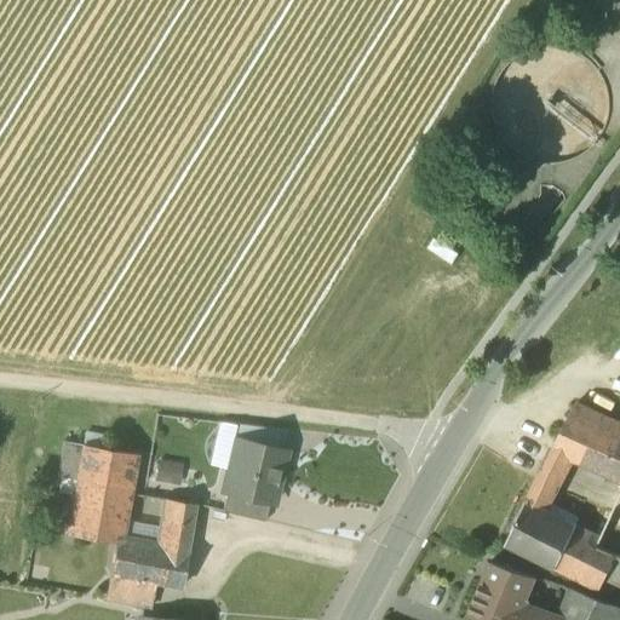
[(499,231),(484,222),(478,233),(493,242),(499,231)]
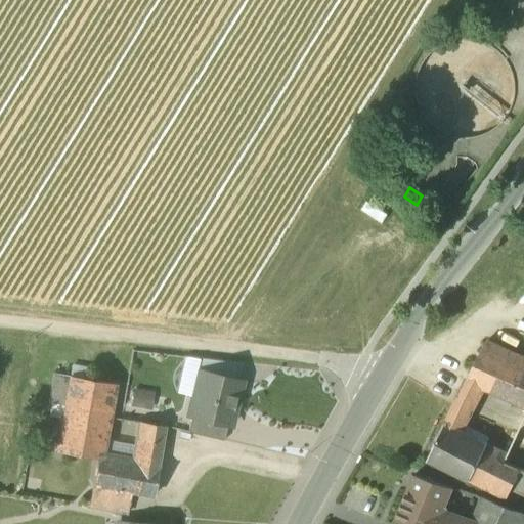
[(511,354),(485,342),(476,360),(504,373),(511,354)]
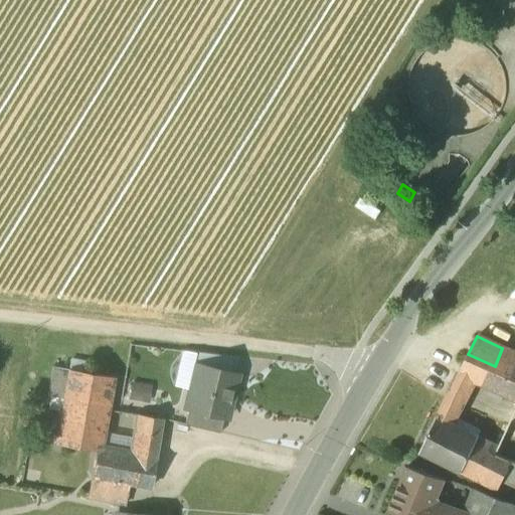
[(514,353),(502,348),(495,366),(514,375),(514,353)]
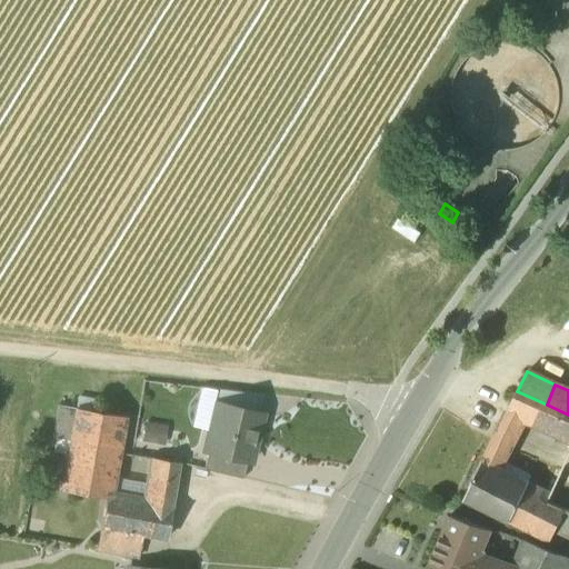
[(262,395),(225,390),(221,405),(258,413),(262,395)]
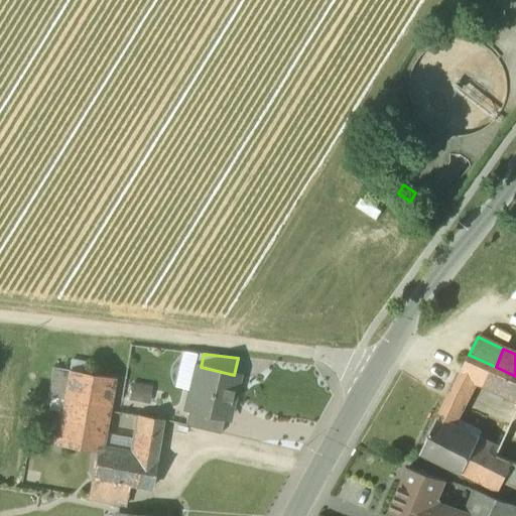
[(515,376),(496,367),(469,355),(459,375),(474,382),(515,400),(515,376)]
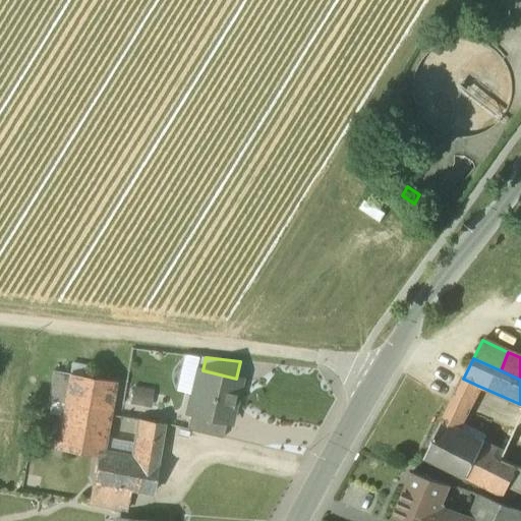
[(203,370),(196,369),(192,389),(194,389),(188,413),(190,414),(227,422),(230,423),(239,380),(236,379),(203,370)]
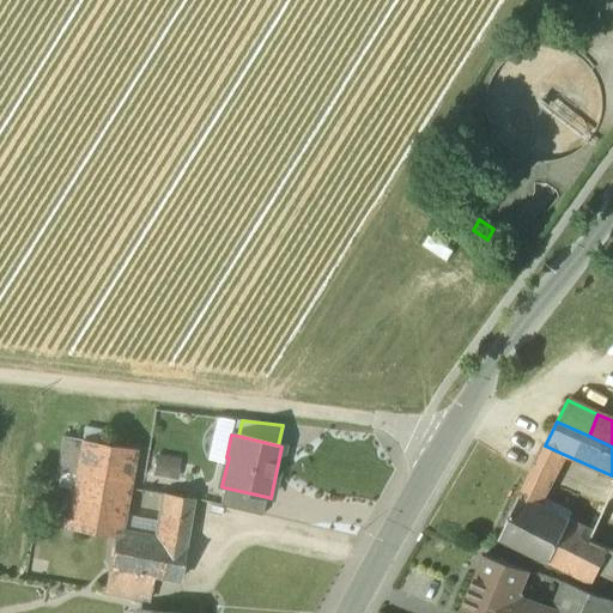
[(133,450),(82,441),(65,529),(113,538),(116,538),(117,536),(133,450)]
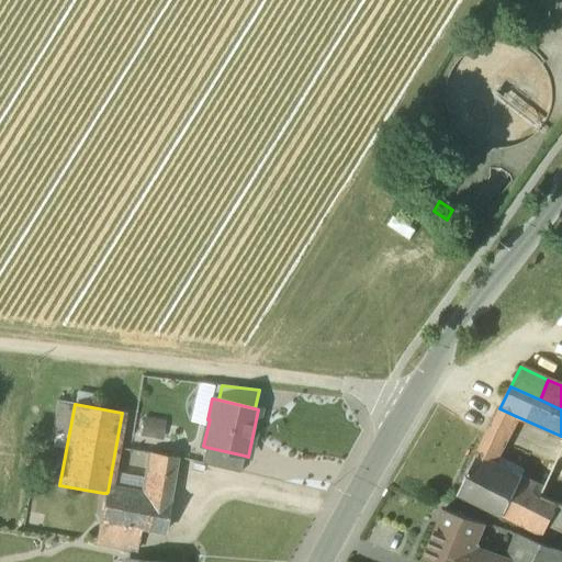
[(499,408),(486,437),(501,446),(516,416),(499,408)]
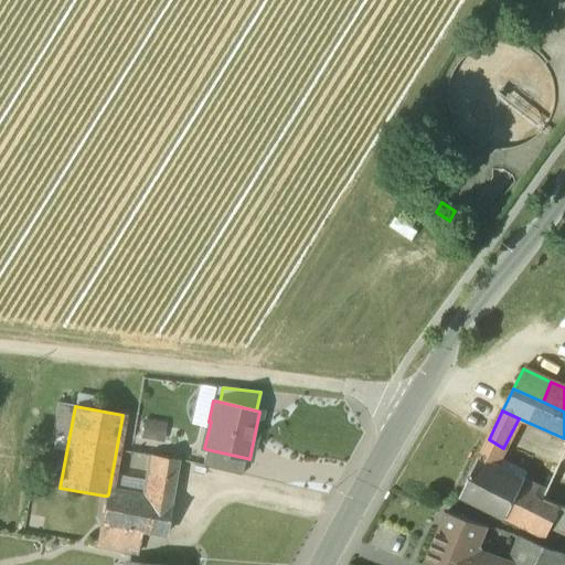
[(166,439),(167,420),(145,418),(144,437),(166,439)]
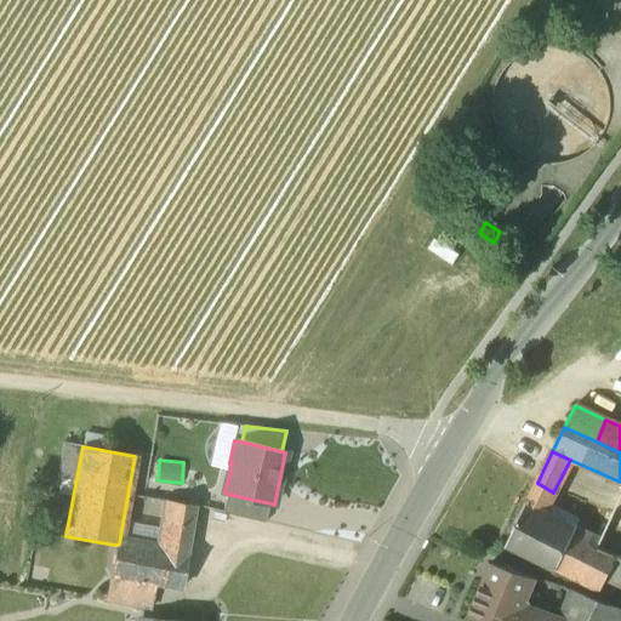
[(553,493),(537,483),(524,508),(540,518),(553,493)]
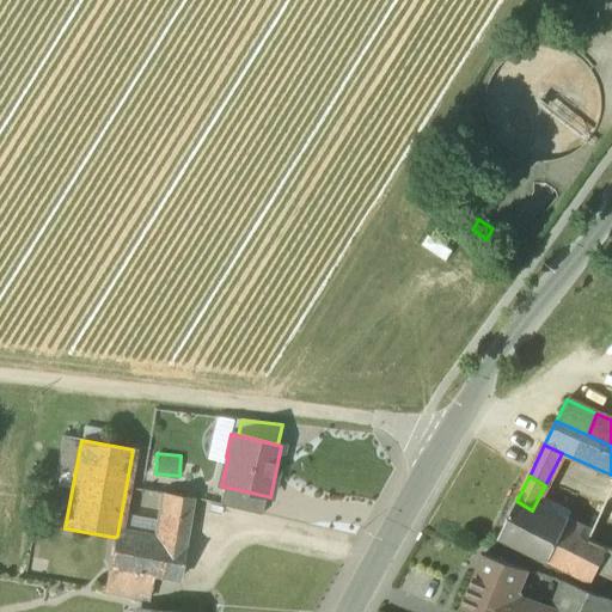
[(267,496),(224,487),(220,505),(262,515),(267,496)]
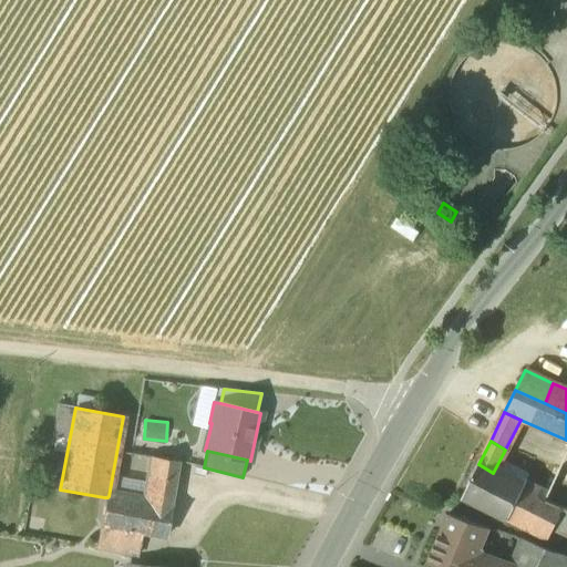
[(178,462),(156,457),(147,503),(148,504),(172,507),(178,462)]
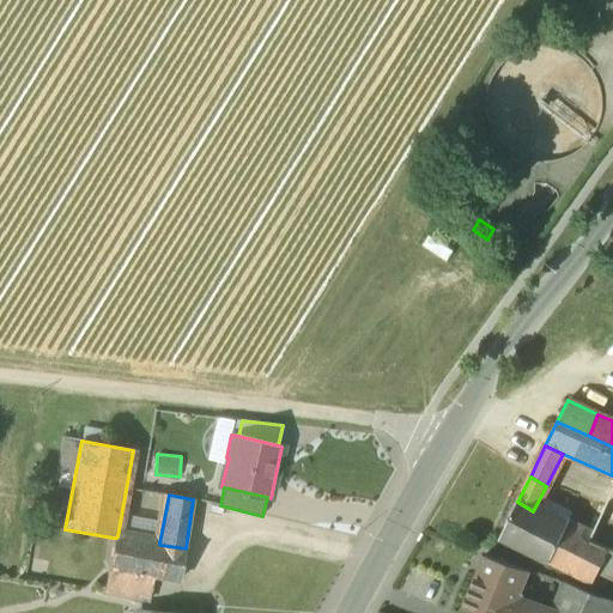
[(533,511),(517,502),(499,538),(559,569),(575,532),(533,511)]
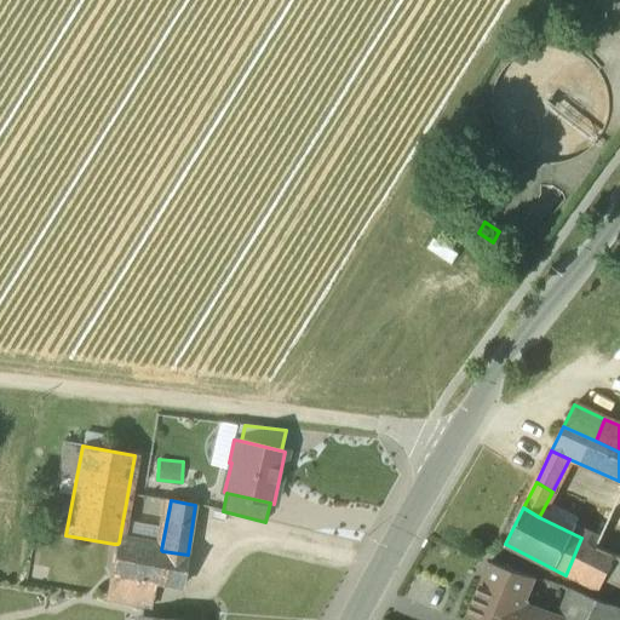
[(595,545),(581,538),(566,575),(598,591),(604,580),(615,558),(596,545),(595,545)]
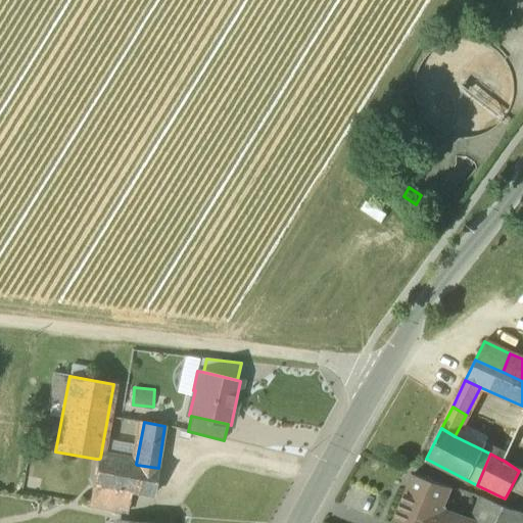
[(158,468),(137,465),(136,464),(100,458),(99,459),(96,459),(93,483),(132,490),(154,494),(158,468)]
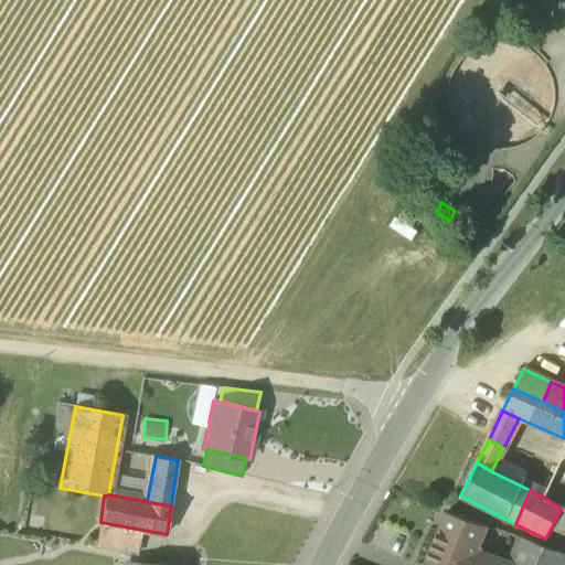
[(564,511),(561,509),(551,529),(564,535),(564,511)]
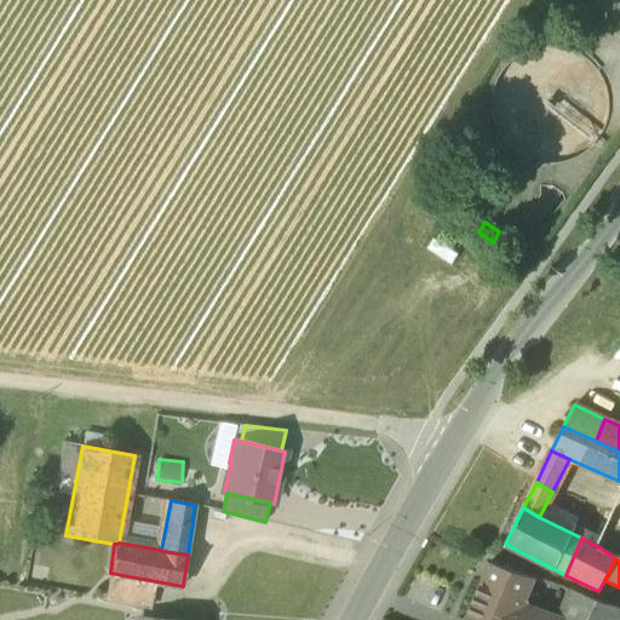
[(521,575),(488,563),(481,583),(511,595),(521,575)]
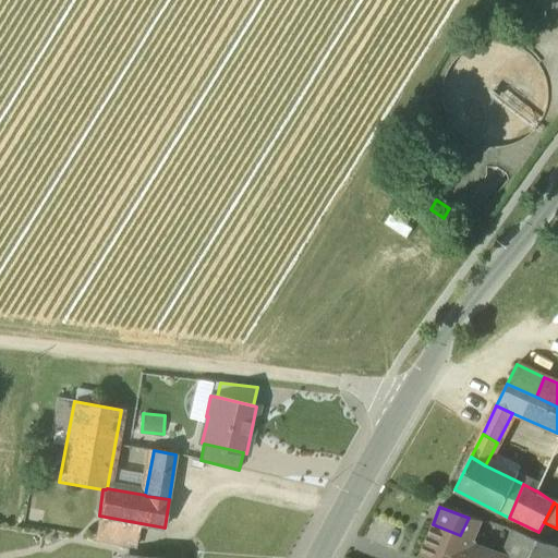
[(141,523),(99,516),(96,538),(136,546),(141,523)]
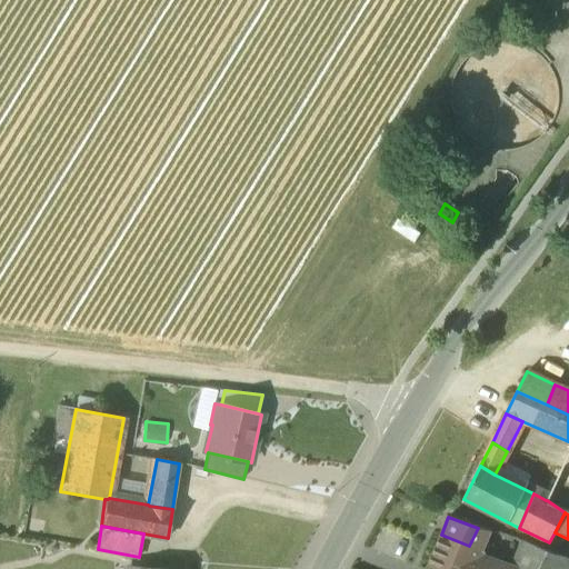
[(490,531),(478,528),(469,546),(481,551),(490,531)]
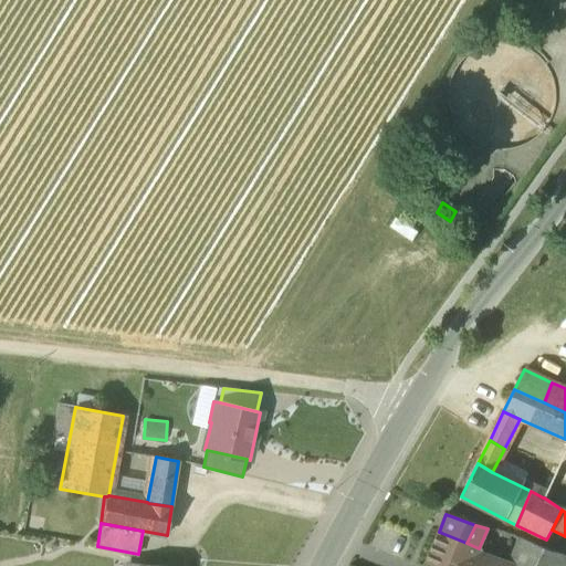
[(467,543),(439,532),(426,563),(435,565),(511,565),(510,565),(509,565),(477,554),(479,548),(467,543)]
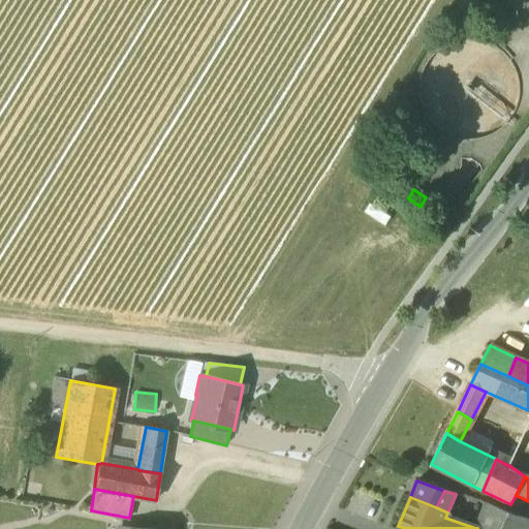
[(528,528),(528,520),(488,505),(477,528),(528,528)]
